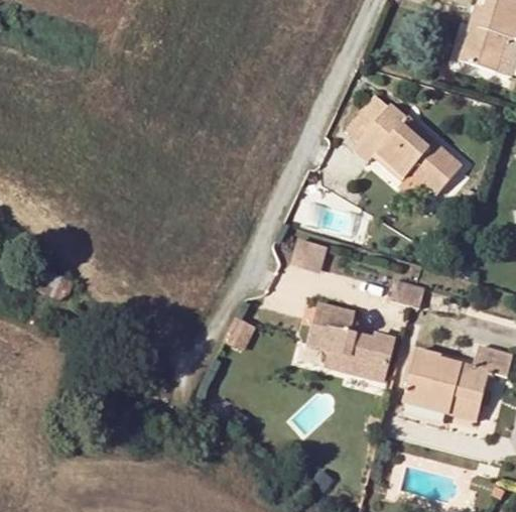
[(498,70),(509,34),(515,36),(515,32),(515,0),(486,0),(484,7),(478,25),(469,22),(458,57),(498,70)]
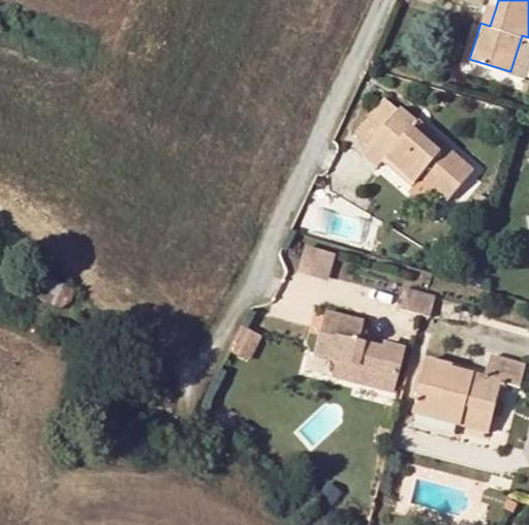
[(487,4),(480,23),(490,26),(496,7),(487,4)]
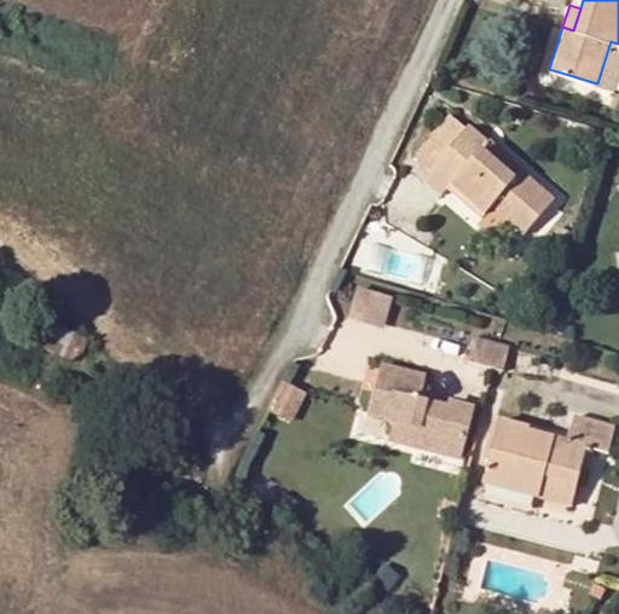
[(618,44),(611,41),(597,84),(611,88),(618,62),(618,44)]
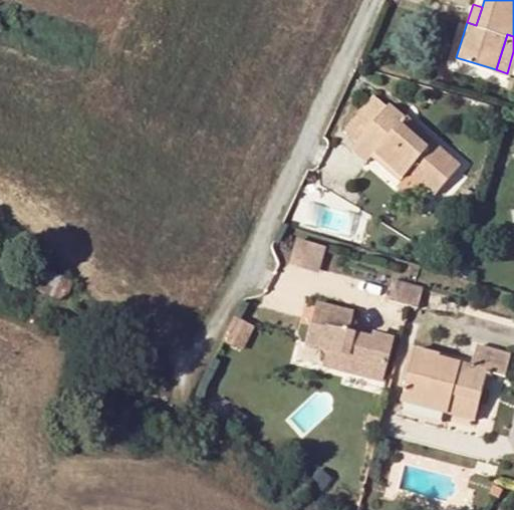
[(391,101),(349,148),(365,161),(372,152),(401,177),(412,164),(426,175),(421,182),(435,194),(461,163),(434,139),(429,145),(414,131),(400,119),(405,114),(391,101)]
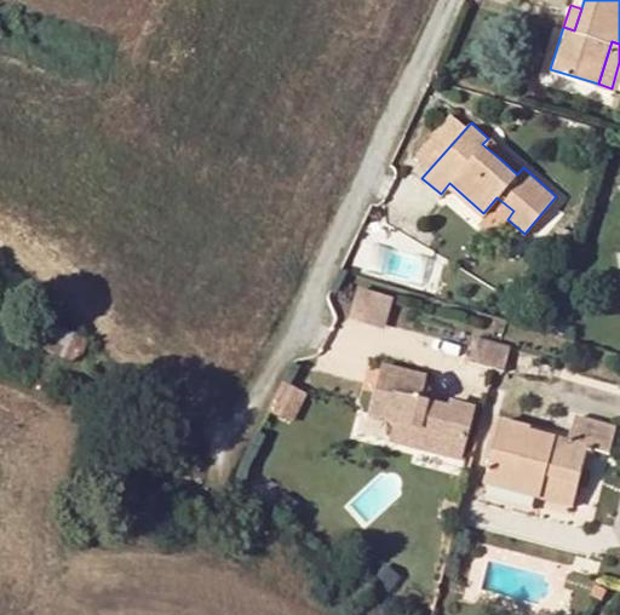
[(504,151),(499,157),(517,174),(523,167),(504,151)]
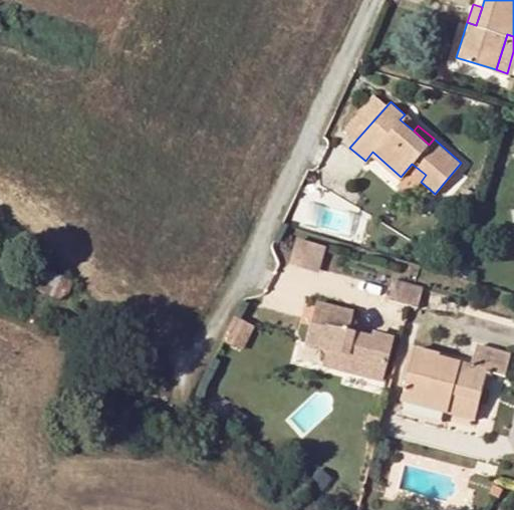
[(294,234),(288,260),(318,267),(324,241),(294,234)]
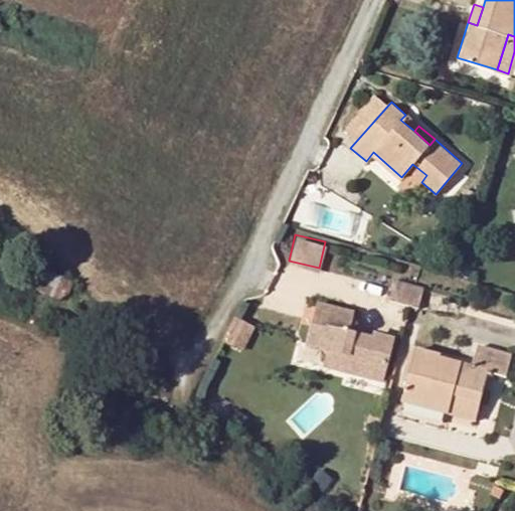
[(419,306),(423,287),(406,283),(401,302),(419,306)]
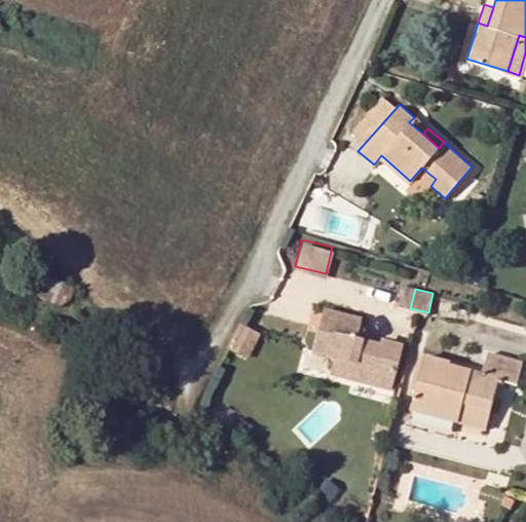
[(389,387),(401,341),(363,332),(367,313),(318,302),(308,348),(331,353),(327,372),(389,387)]
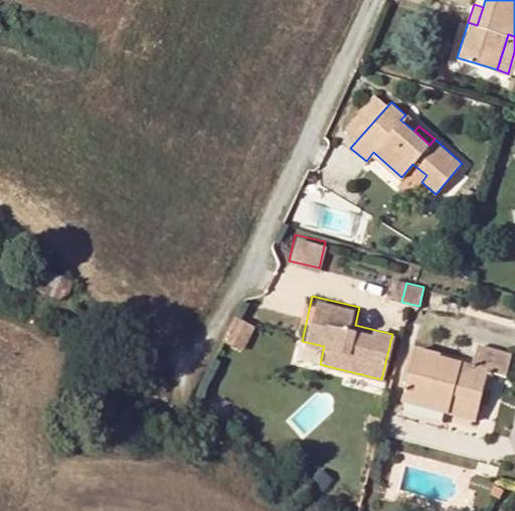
[(319,362),(321,346),(301,343),(300,360),(319,362)]
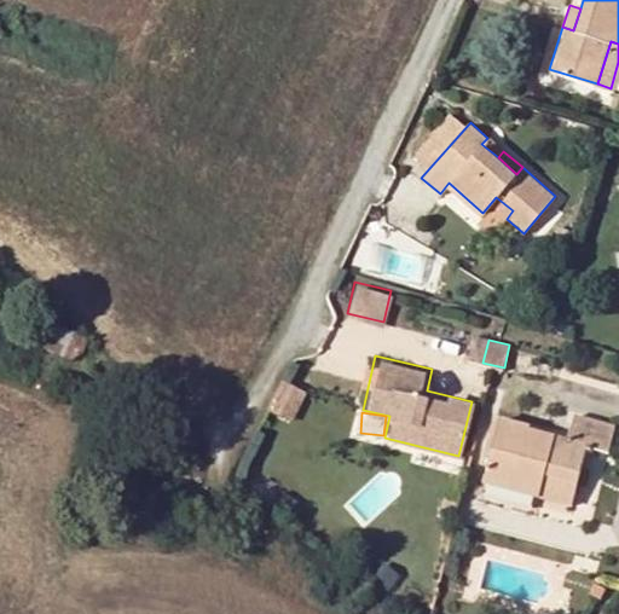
[(608,451),(614,424),(573,412),(567,438),(528,427),(528,424),(498,417),(482,479),(538,494),(543,474),(576,484),(586,446),(608,451)]
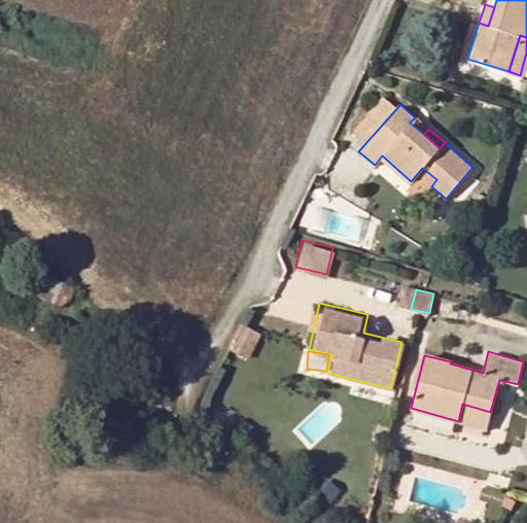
[(486,428),(490,412),(462,404),(458,421),(486,428)]
